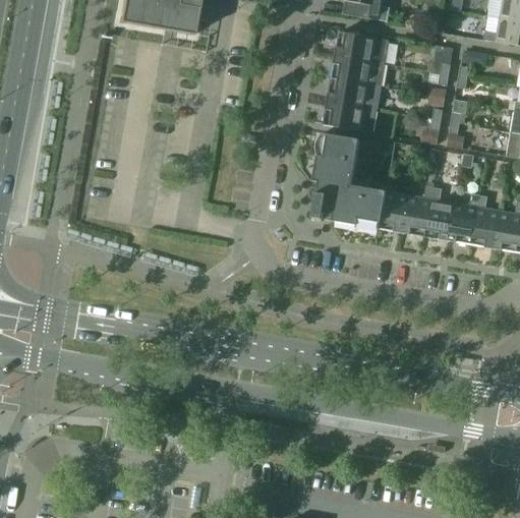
[(121,0),(118,20),(192,34),(197,0),(121,0)]
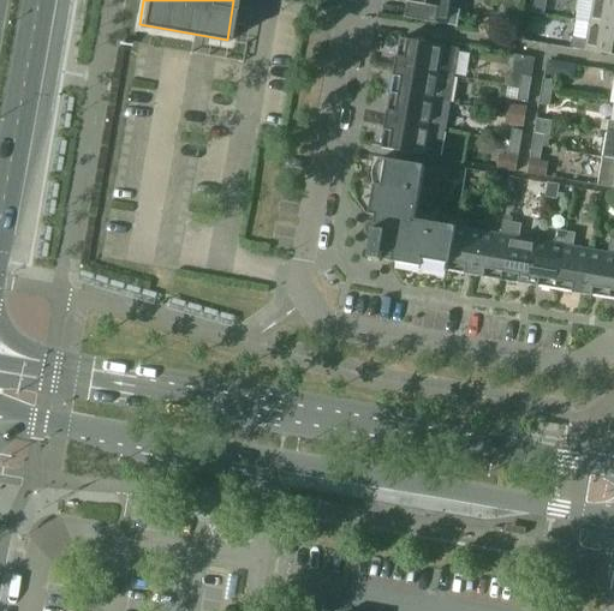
[(404,12),(404,15),(457,23),(460,6),(452,5),(452,0),(411,0),(409,13),(404,12)]
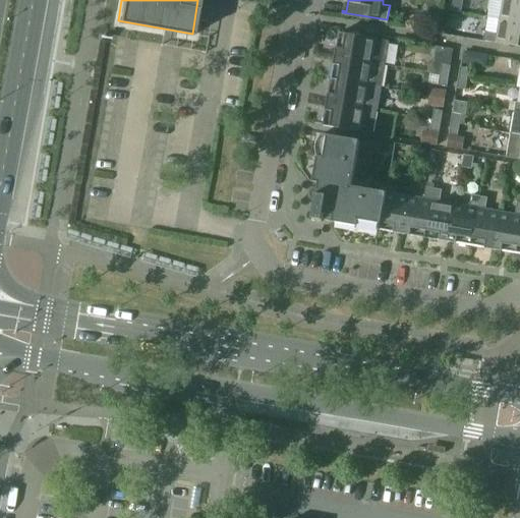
[(422,0),(429,10),(439,3),(436,0),(422,0)]
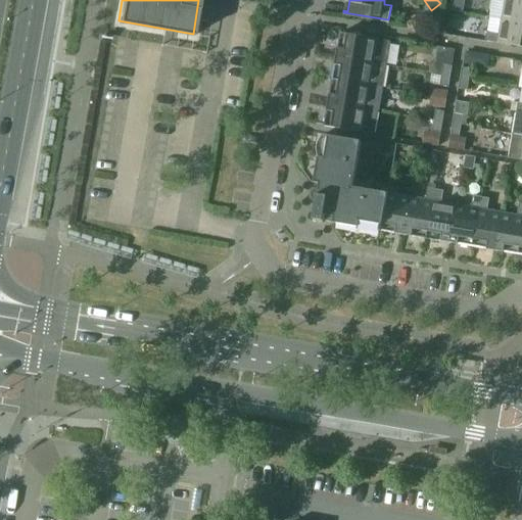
[(451,0),(449,7),(461,9),(462,0),(451,0)]
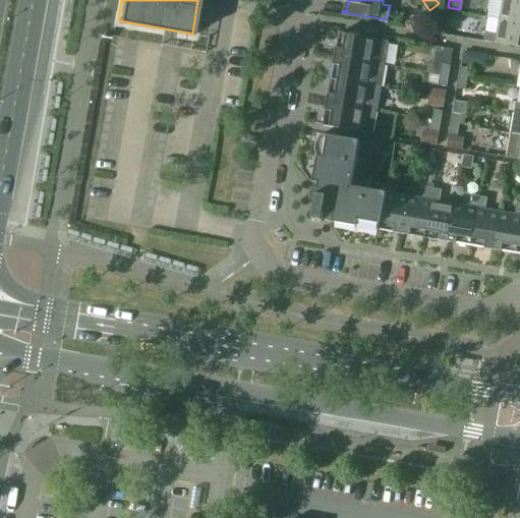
[(489,0),(487,14),(519,19),(519,0),(489,0)]
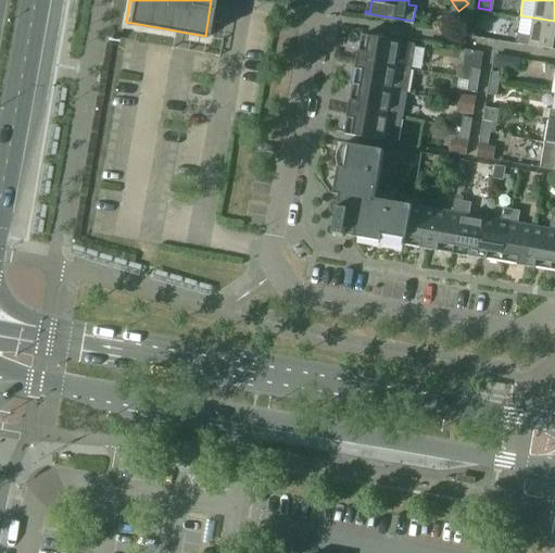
[(518,30),(516,40),(554,47),(554,21),(520,15),(518,30)]
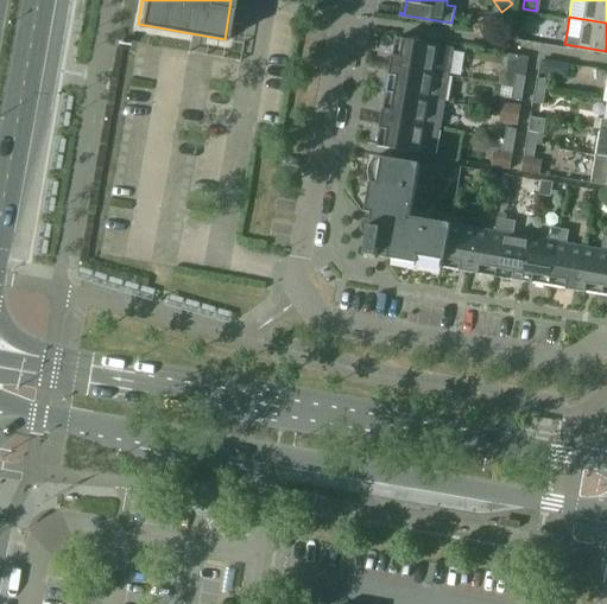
[(396,35),(391,62),(449,72),(454,45),(396,35)]
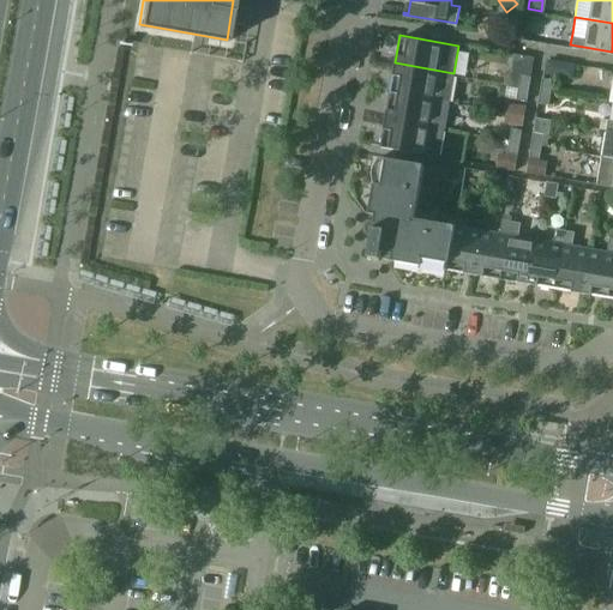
[(547,56),(544,72),(554,73),(557,59),(547,56)]
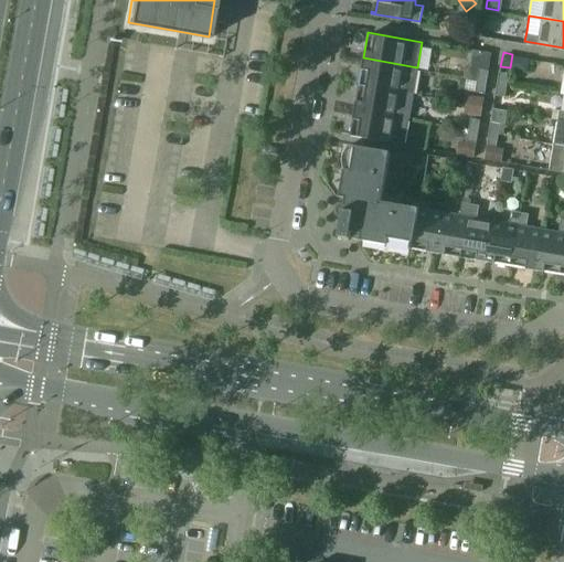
[(363,57),(359,83),(413,92),(417,67),(363,57)]
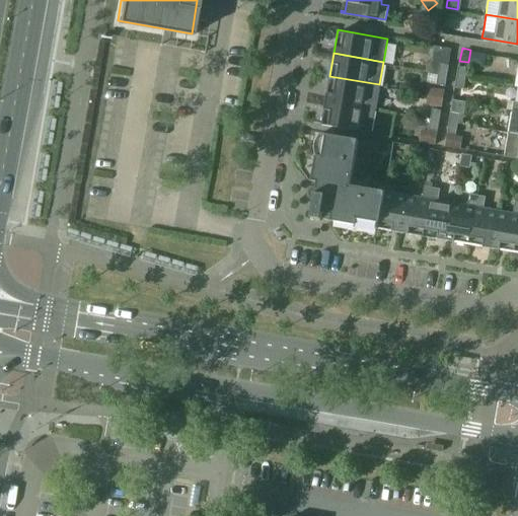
[(440,61),(438,71),(447,73),(449,62),(440,61)]
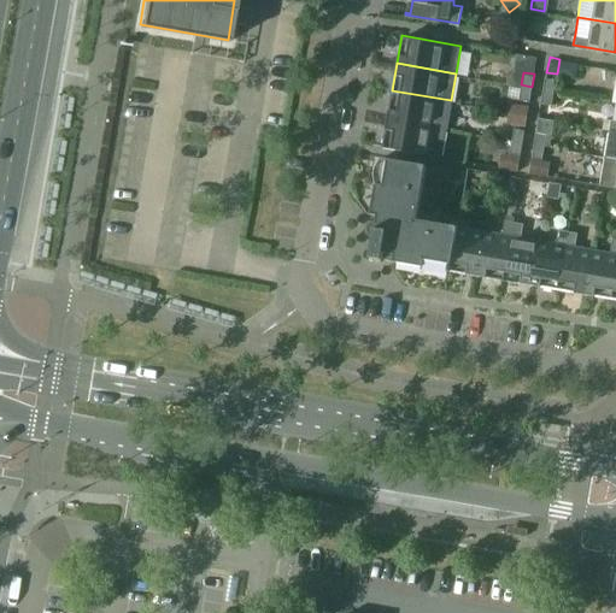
[(545,76),(543,88),(553,90),(556,77),(545,76)]
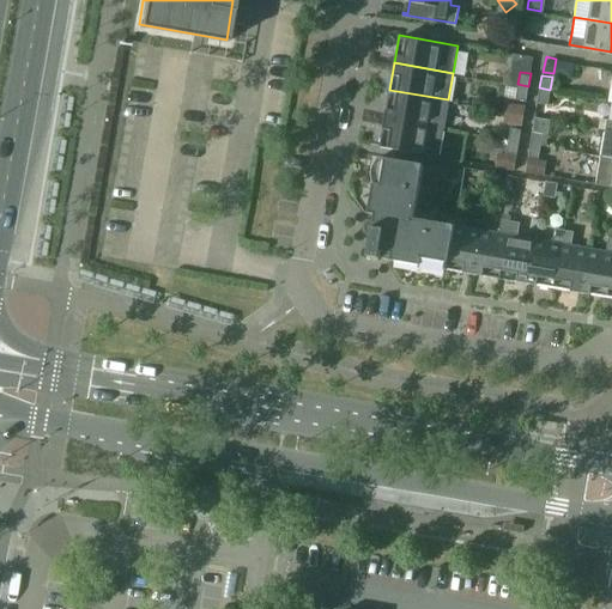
[(528,86),(517,84),(515,97),(526,98),(528,86)]
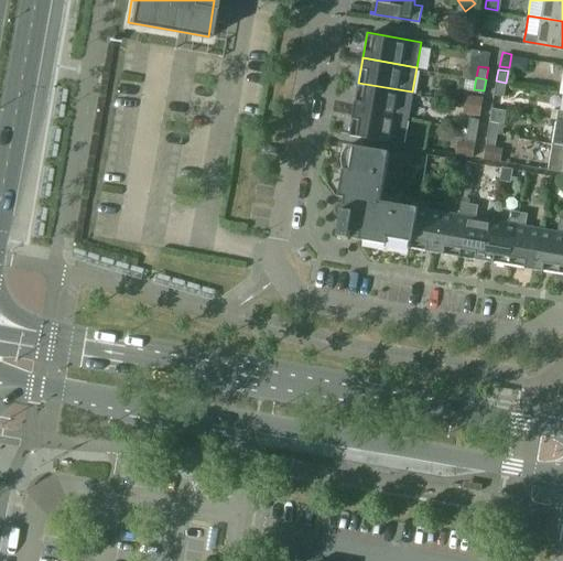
[(506,83),(496,81),(495,93),(504,94),(506,83)]
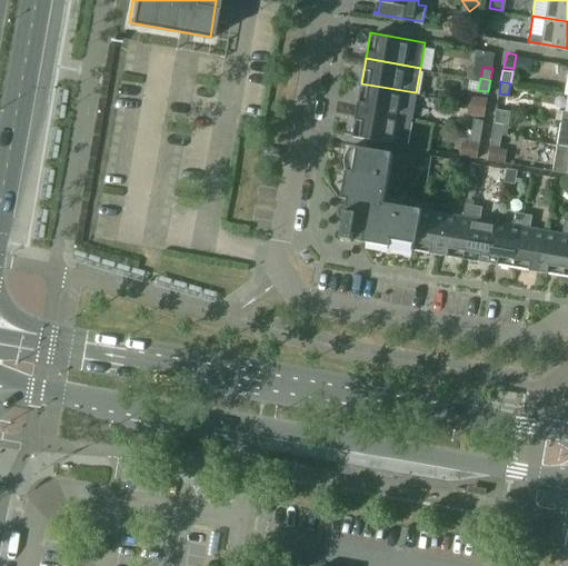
[(361,83),(357,108),(411,118),(416,92),(361,83)]
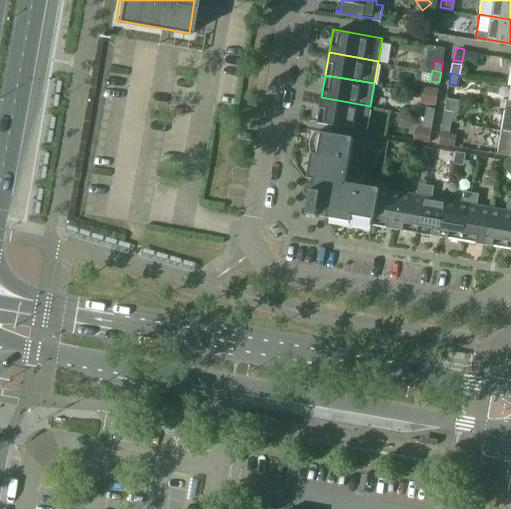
[(422,84),(421,91),(437,94),(438,86),(422,84)]
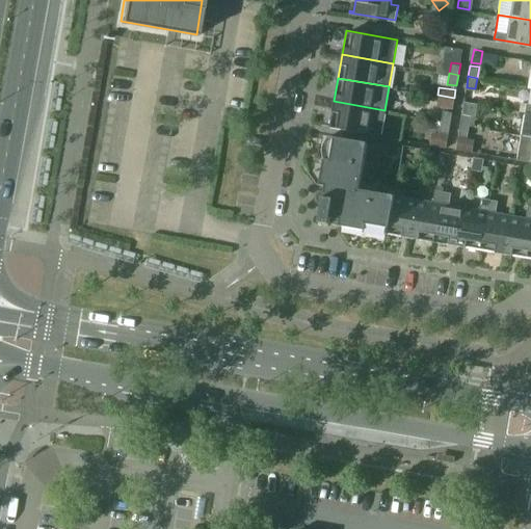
[(437,95),(436,104),(453,107),(454,98),(437,95)]
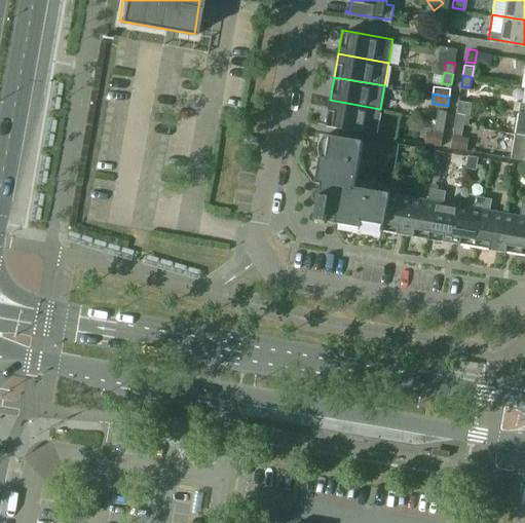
[(459,99),(457,111),(465,112),(470,113),(472,101),(459,99)]
